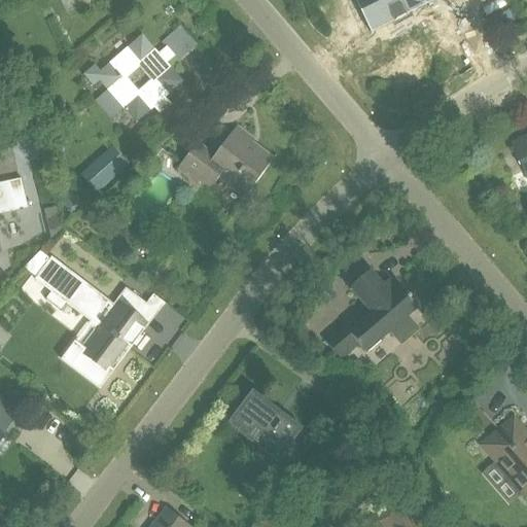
[(381,0),(392,23),(393,22),(416,10),(435,0),(381,0)]
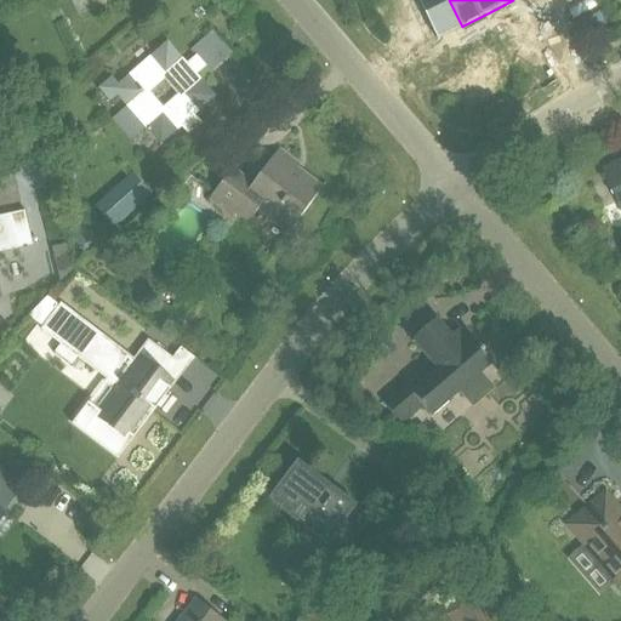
[(232,53),(211,30),(189,50),(195,57),(187,64),(166,41),(117,84),(110,77),(97,89),(109,102),(115,96),(159,146),(180,127),(187,135),(200,124),(194,117),(215,98),(194,74),(204,67),(209,74),(232,53)]
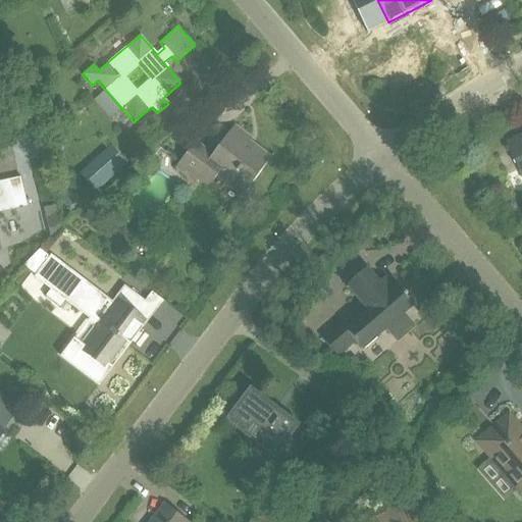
[(196,179),(208,188),(217,175),(244,195),(272,155),(233,126),(214,153),(197,140),(175,168),(194,181),(196,179)]
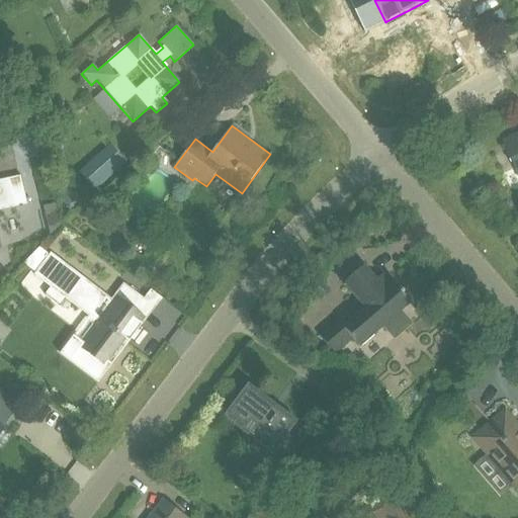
[(517,136),(502,144),(514,169),(504,175),(510,188),(513,190),(517,191),(517,190),(517,136)]
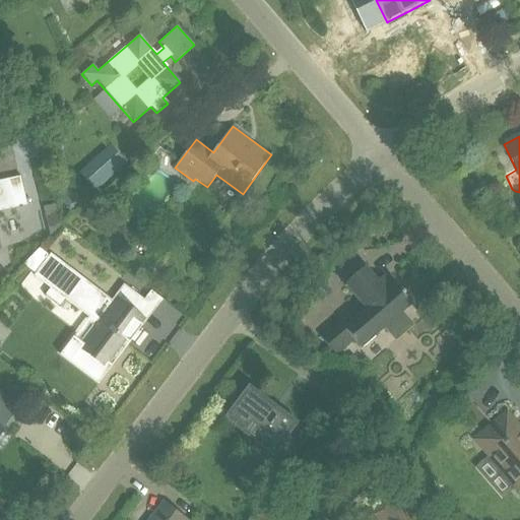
[(110,145),(78,173),(94,191),(126,164),(110,145)]
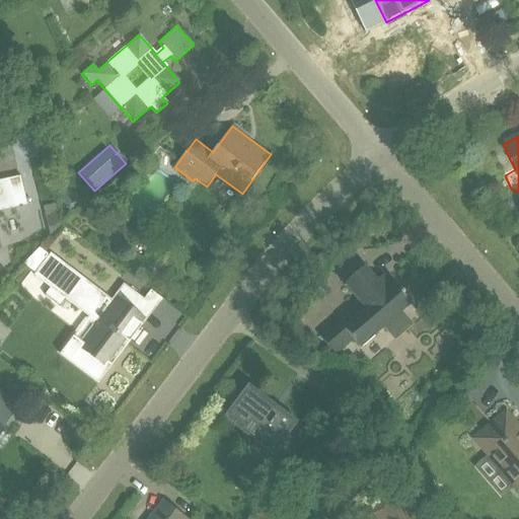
[(0,210),(27,205),(21,176),(0,180),(0,210)]
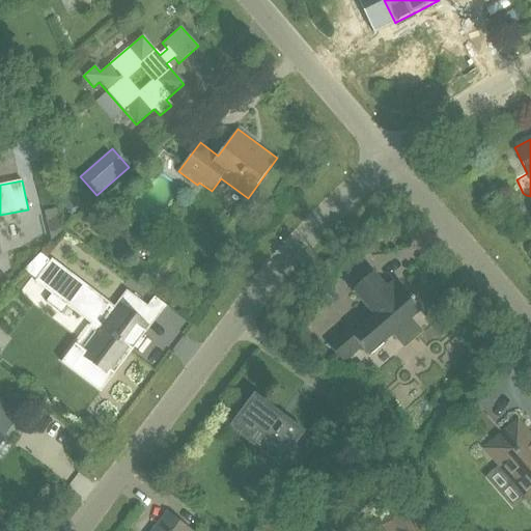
[(71,197),(61,205),(72,216),(81,207),(71,197)]
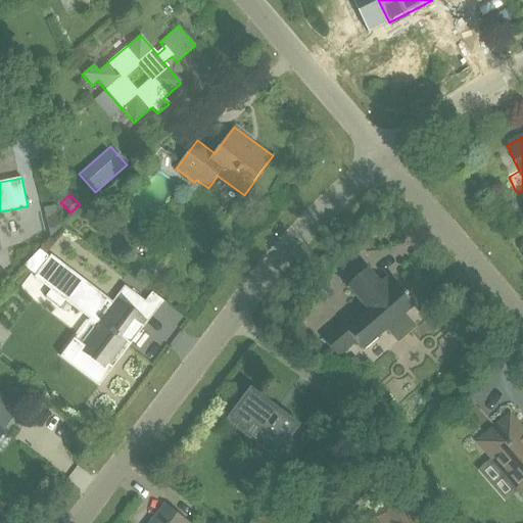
[(57,205),(44,208),(50,239),(61,228),(57,205)]
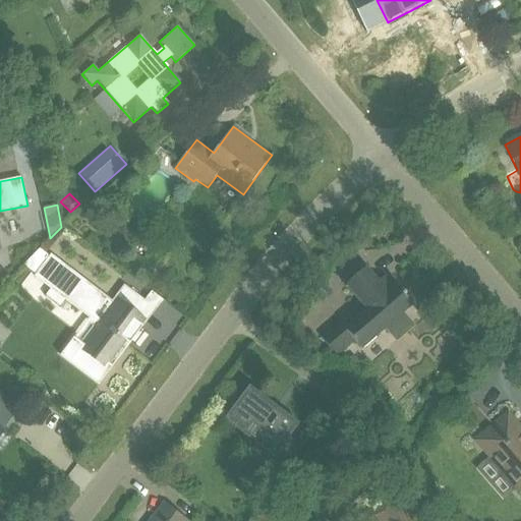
[(40,248),(22,266),(36,275),(49,256),(40,248)]
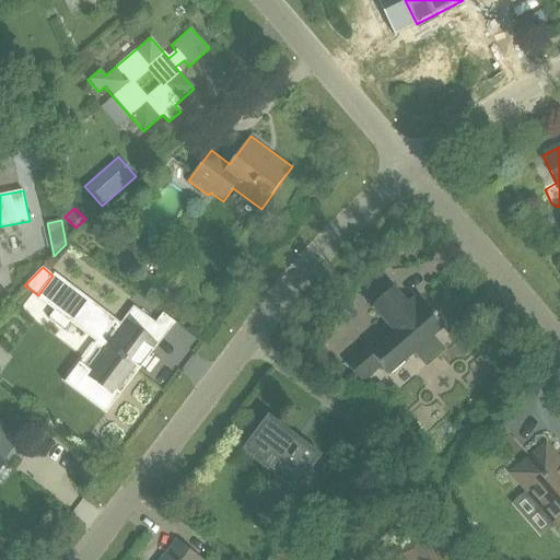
[(38,295),(36,298),(51,308),(46,316),(47,317),(48,316),(61,327),(61,328),(62,328),(65,325),(68,321),(92,339),(103,348),(73,388),(101,409),(135,363),(139,366),(143,370),(144,369),(140,365),(150,352),(154,356),(154,354),(151,352),(148,349),(170,319),(173,323),(174,321),(162,312),(154,322),(131,303),(118,321),(76,290),(55,273),(53,276),(38,295)]
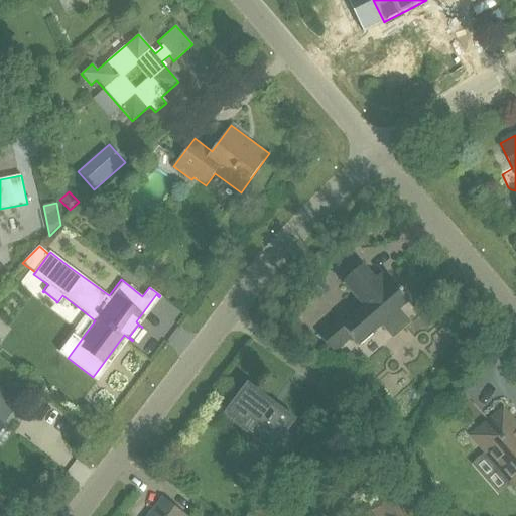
[(344,311),(317,335),(333,353),(351,338),(358,346),(408,302),(391,282),(389,283),(381,273),(374,279),(362,265),(342,283),(362,306),(350,318),(344,311)]
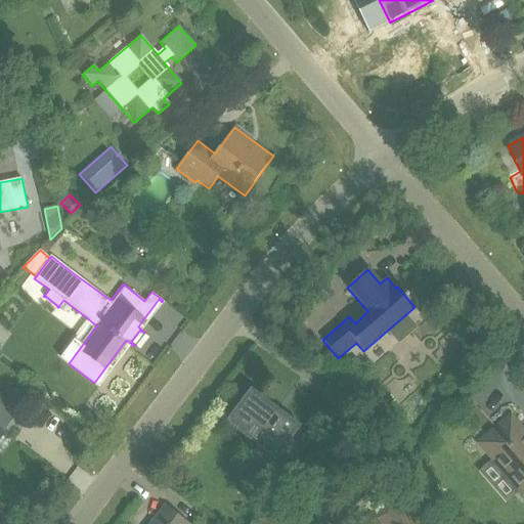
[(293,423),(247,388),(224,418),(270,453),(293,423)]
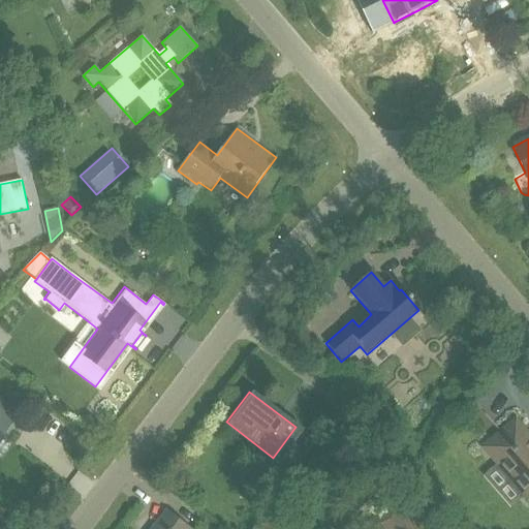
[(0,441),(4,437),(1,435),(18,413),(0,400),(0,441)]
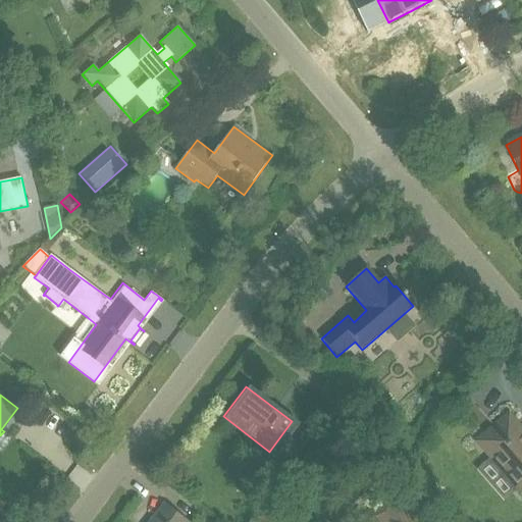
[(521,434),(521,433),(521,431),(509,416),(477,442),(490,459),(492,458),(521,491),(521,434)]
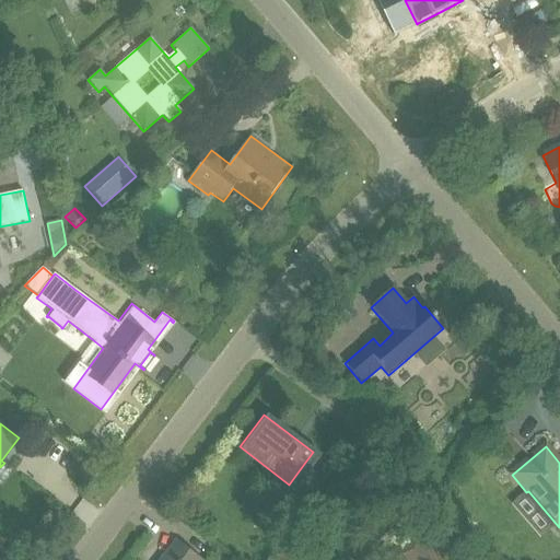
[(452,559),(417,533),(395,559),(452,559)]
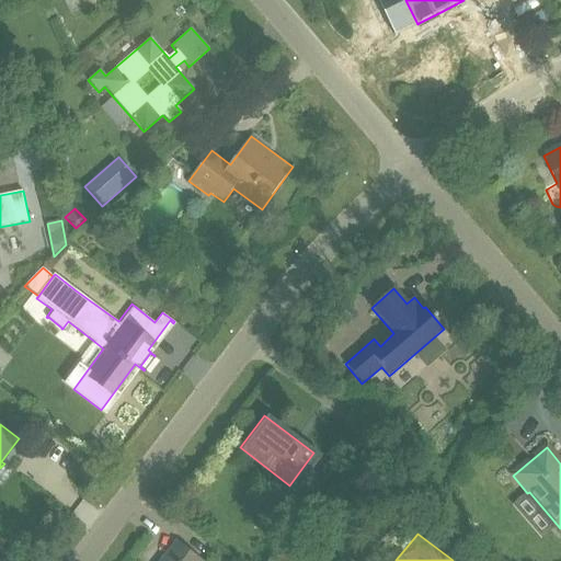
[(193,560),(196,558),(175,542),(160,560),(193,560)]
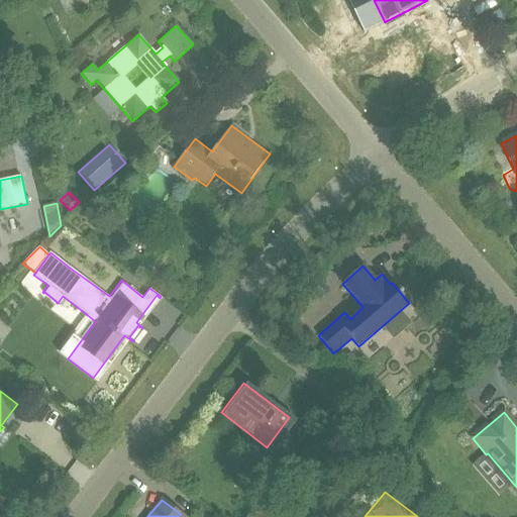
[(275,516),(278,514),(266,505),(256,516),(275,516)]
